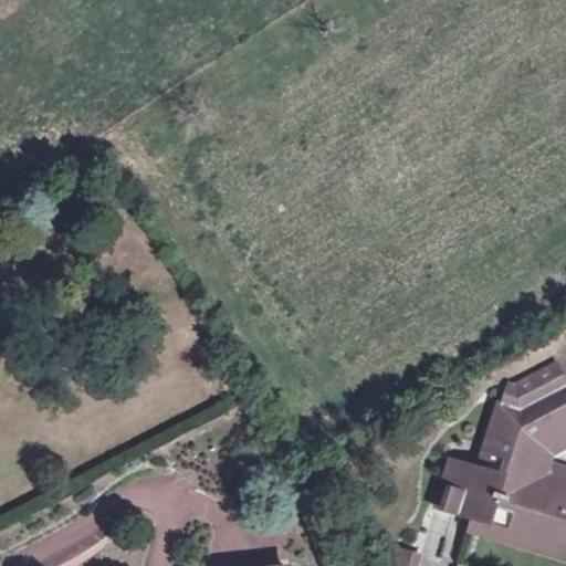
[(520,411),(496,404),(484,446),(491,448),(489,457),(495,459),(491,473),(483,471),(469,520),(556,546),(565,516),(565,468),(542,461),(545,450),(565,438),(565,390),(564,387),(520,411)]
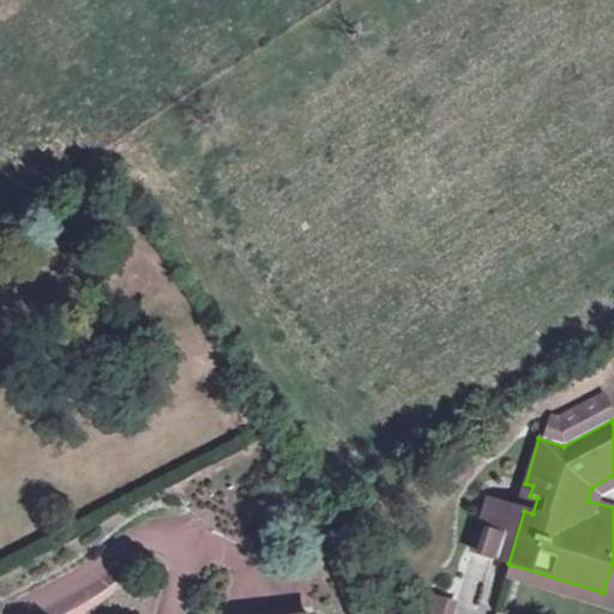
[(613,487),(613,475),(591,488),(599,495),(613,487)]
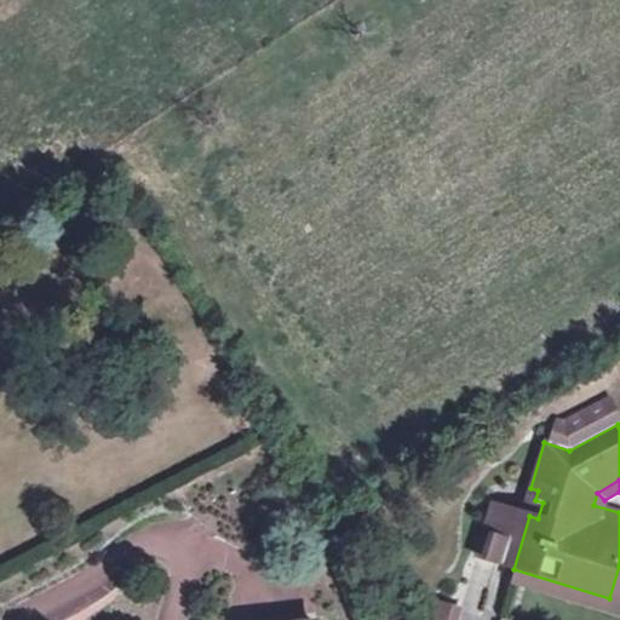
[(511,511),(489,504),(474,558),(495,564),(514,569),(529,516),(511,511)]
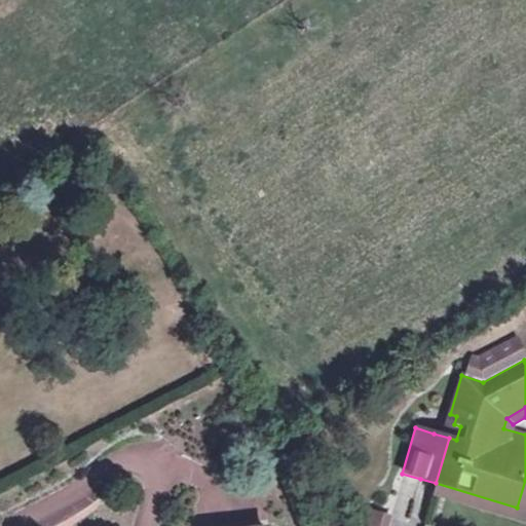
[(0,525),(59,525),(71,519),(81,515),(102,501),(92,473),(69,480),(69,479),(50,491),(36,496),(15,510),(0,514),(0,525)]
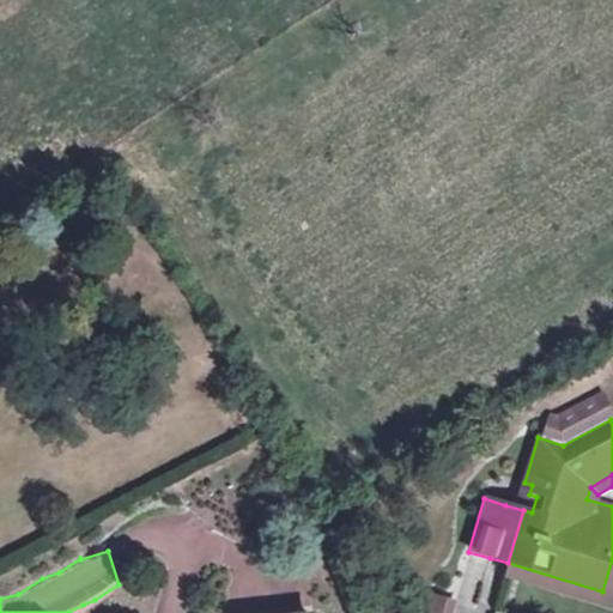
[(612,559),(602,592),(612,594),(612,559)]
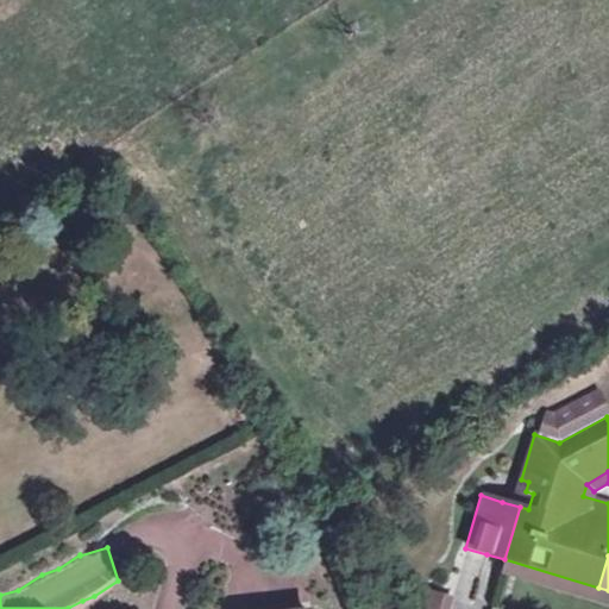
[(504,559),(502,571),(596,600),(598,588),(504,559)]
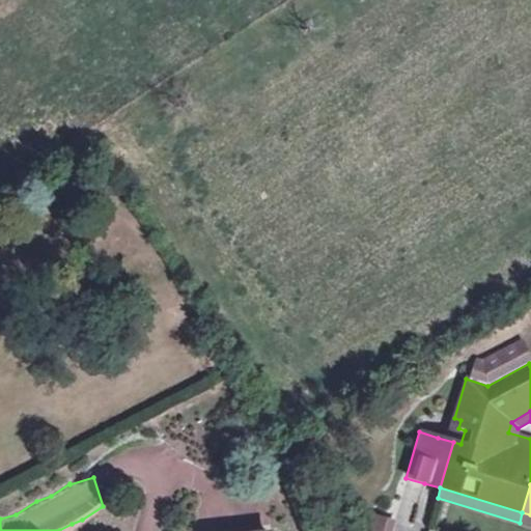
[(354,530),(346,527),(344,530),(382,530),(385,522),(367,515),(364,525),(354,530)]
